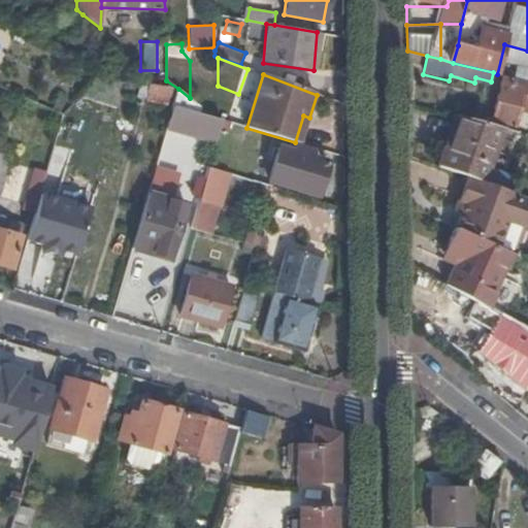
[(518,111),(527,113),(527,81),(504,75),(491,124),(501,127),(513,130),(518,111)]
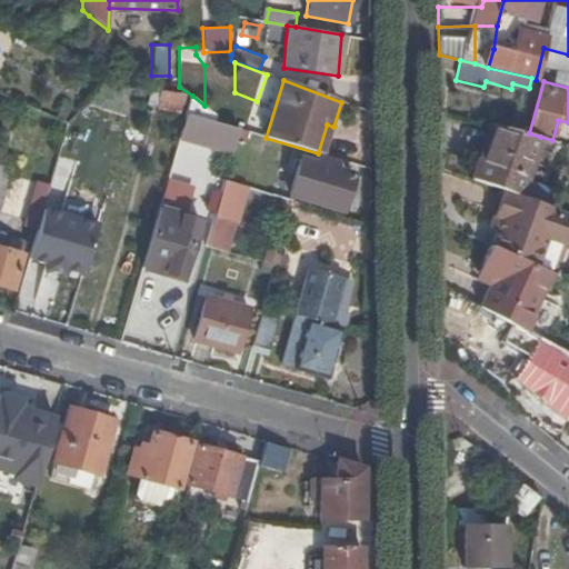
[(180,111),(183,95),(161,91),(158,108),(180,111)]
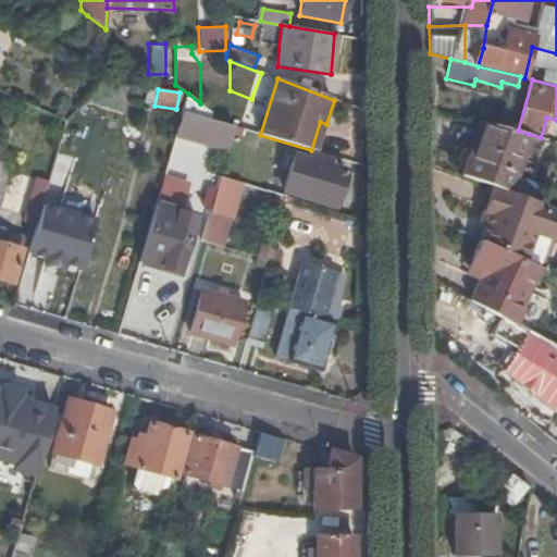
[(200,103),(188,94),(173,146),(192,150),(198,123),(197,122),(201,104),(200,103)]
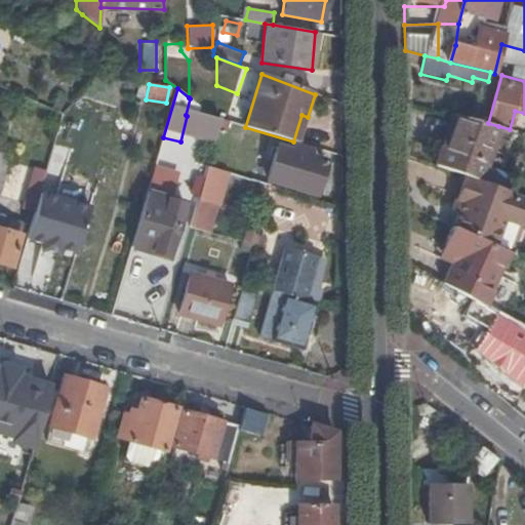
[(293,142),(299,144),(308,117),(301,115),(293,142)]
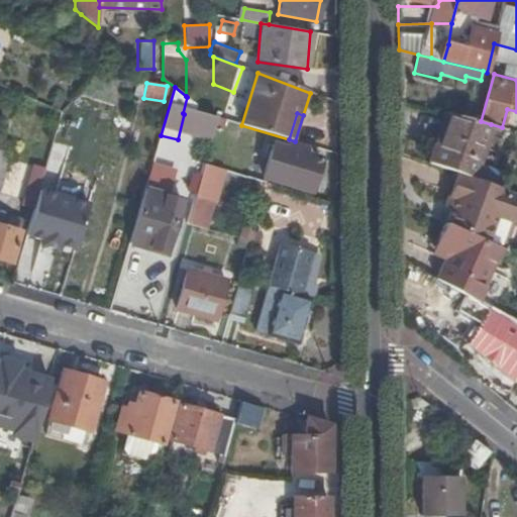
[(447,169),(463,175),(473,178),(491,124),(481,121),(449,113),(440,144),(436,143),(430,163),(447,169)]
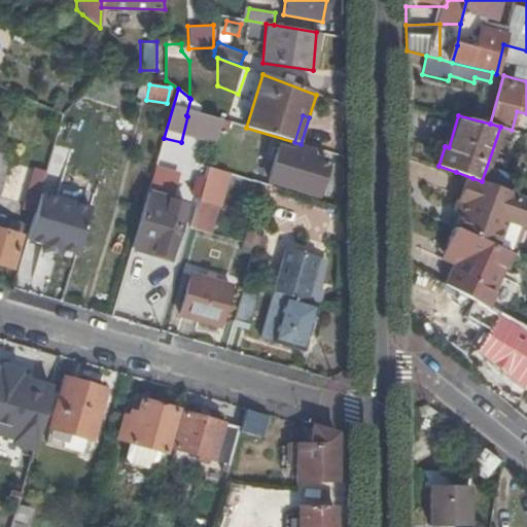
[(271,181),(317,196),(326,164),(311,159),(312,152),(295,148),(293,153),(280,149),(271,181)]
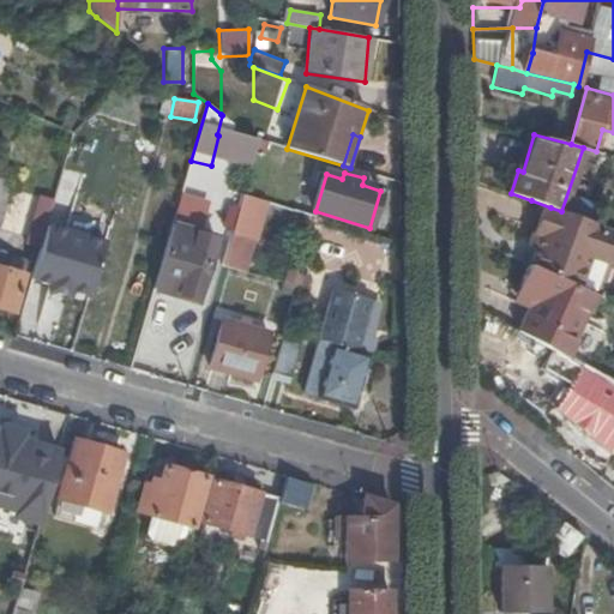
[(0,179),(0,222),(11,182),(0,179)]
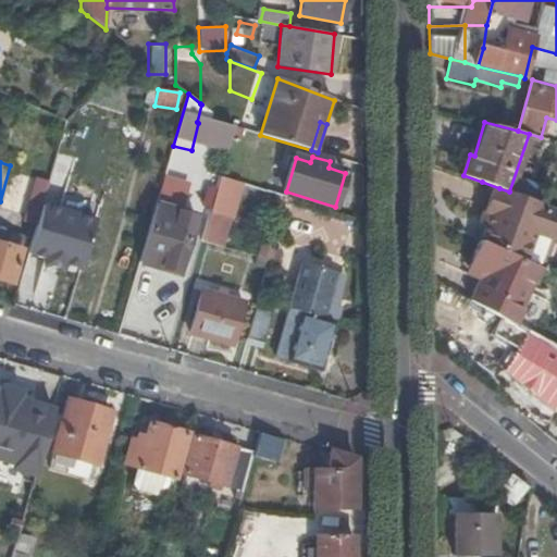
[(44,201),(46,190),(35,187),(25,222),(36,225),(44,201)]
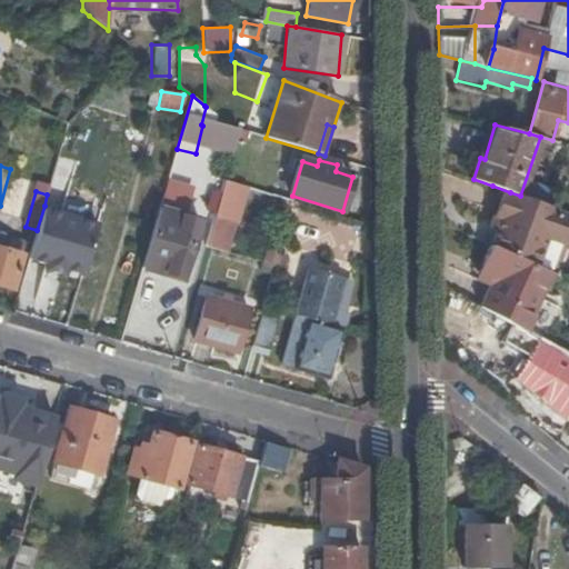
[(497,229),(491,245),(536,265),(545,238),(568,247),(568,212),(520,196),(510,192),(501,215),(496,212),(490,227),(497,229)]
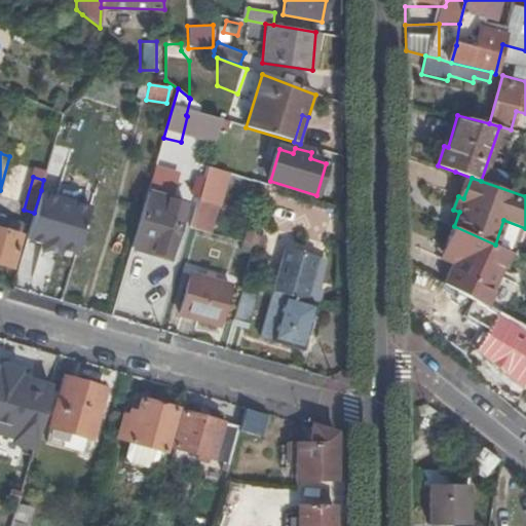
[(90,205),(41,190),(34,213),(26,240),(76,255),(90,205)]
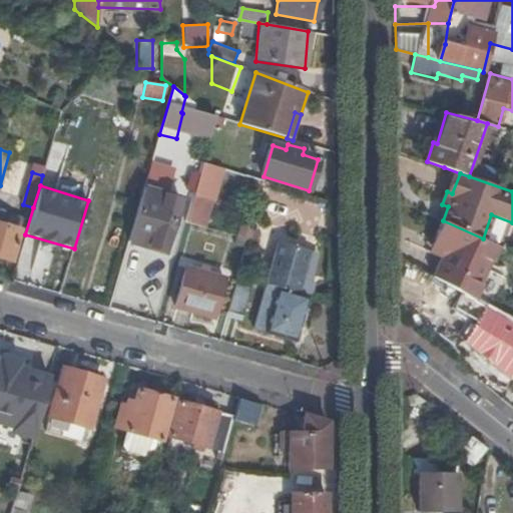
[(176,200),(143,191),(128,240),(161,249),(176,200)]
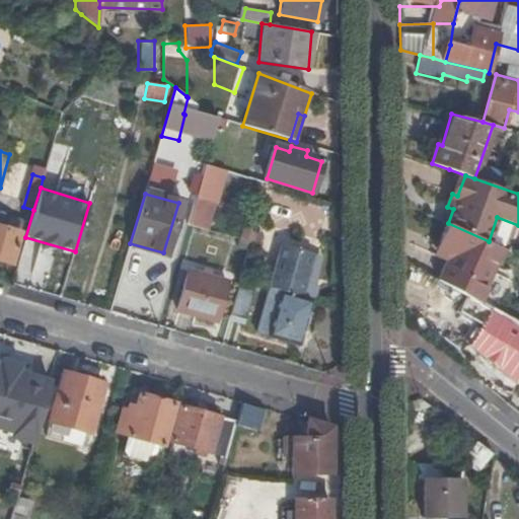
[(218,202),(197,196),(189,224),(211,230),(218,202)]
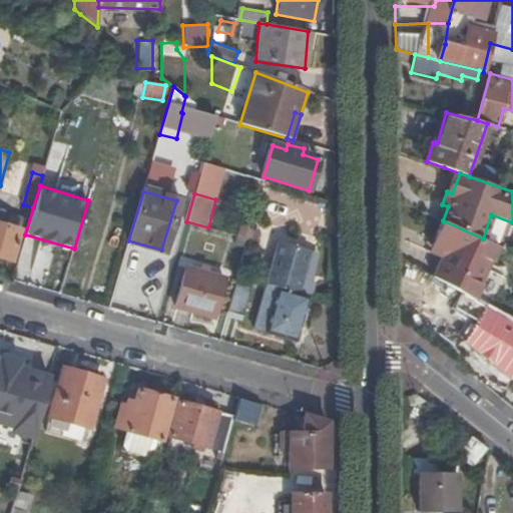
[(449,246),(437,280),(476,303),(498,246),(483,238),(443,220),(435,241),(449,246)]
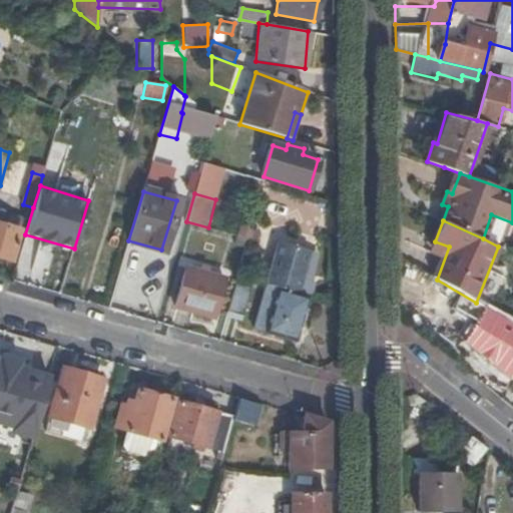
[(0,258),(10,261),(19,230),(0,224),(0,258)]
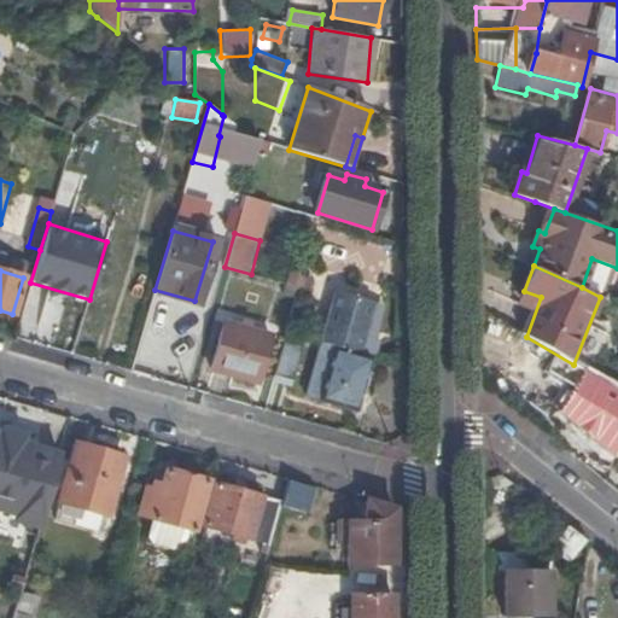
[(298,298),(301,289),(284,284),(281,295),(298,298)]
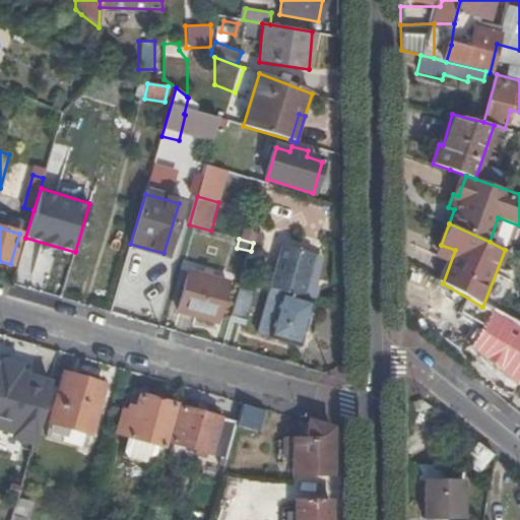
[(311,302),(314,303),(319,287),(316,287),(308,284),(315,257),(283,248),(271,290),(311,302)]
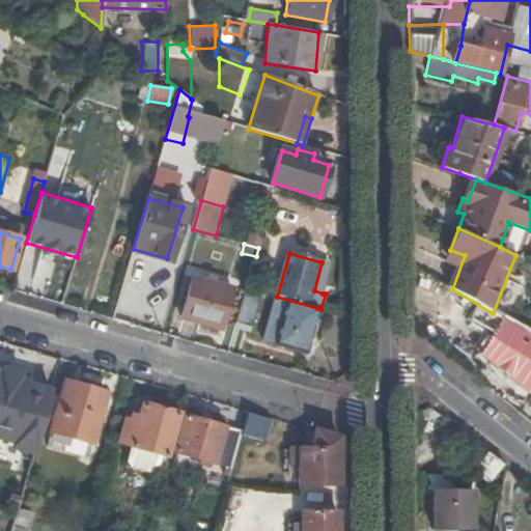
[(314,290),(323,294),(330,266),(322,262),(314,290)]
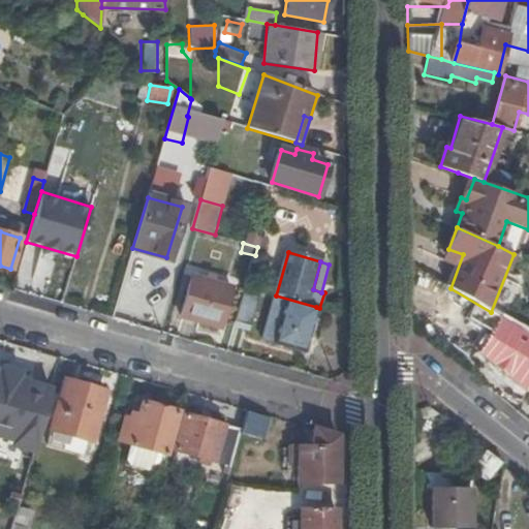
[(231,288),(192,278),(182,316),(220,328),(231,288)]
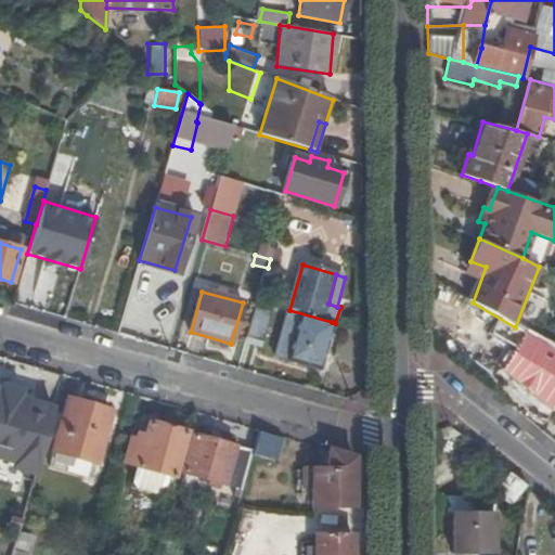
[(273,305),(258,300),(247,336),(262,340),(273,305)]
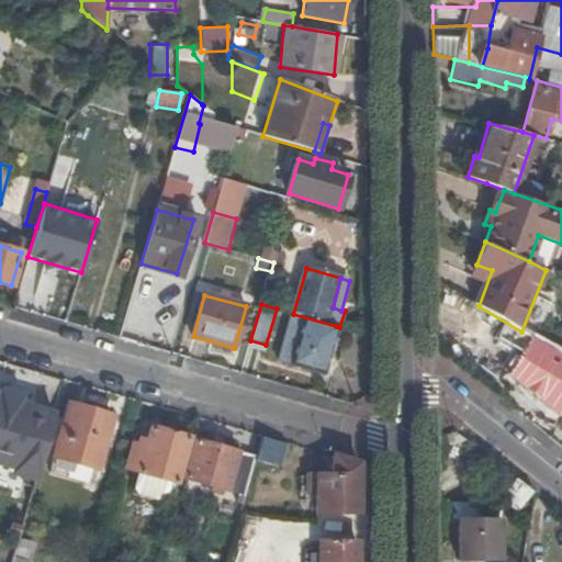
[(322,372),(336,326),(293,314),(291,313),(277,360),(322,372)]
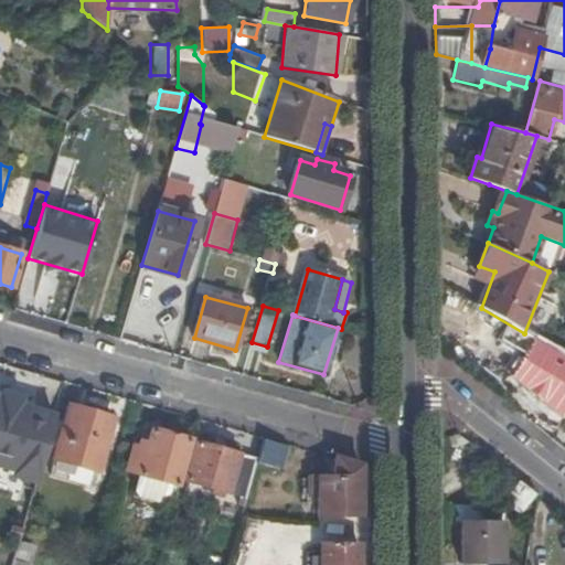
[(533,341),(512,328),(503,341),(525,354),(533,341)]
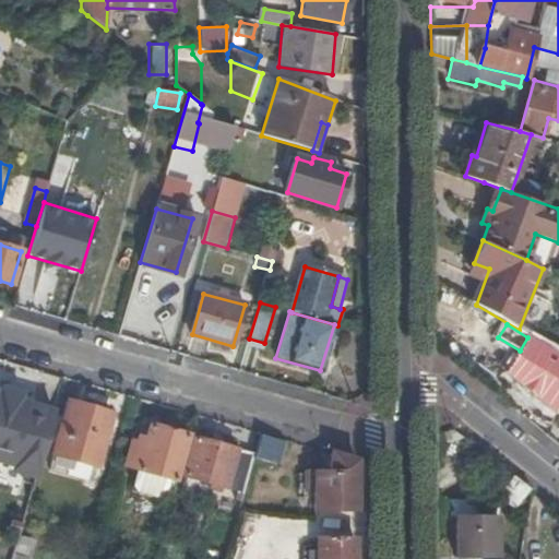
[(536,417),(550,425),(558,402),(558,356),(550,377),(536,370),(527,392),(543,399),(537,413),(536,417)]
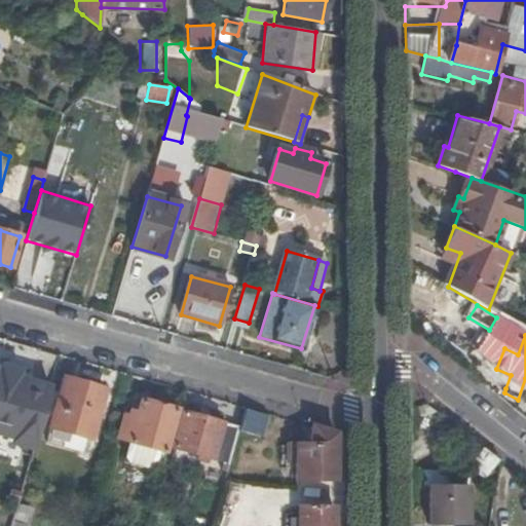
[(52,382),(0,368),(0,434),(35,444),(52,382)]
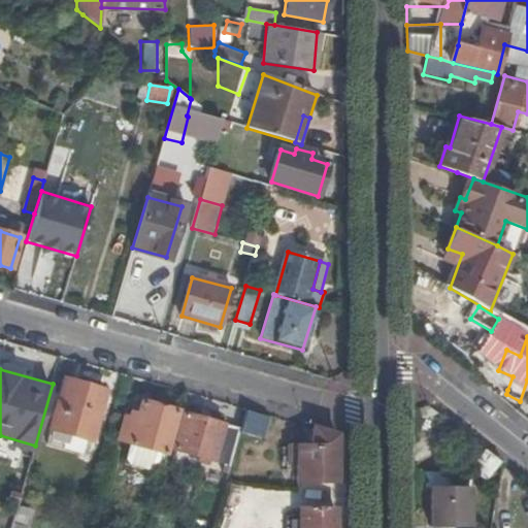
[(493,383),(507,390),(513,376),(498,370),(494,380),(493,383)]
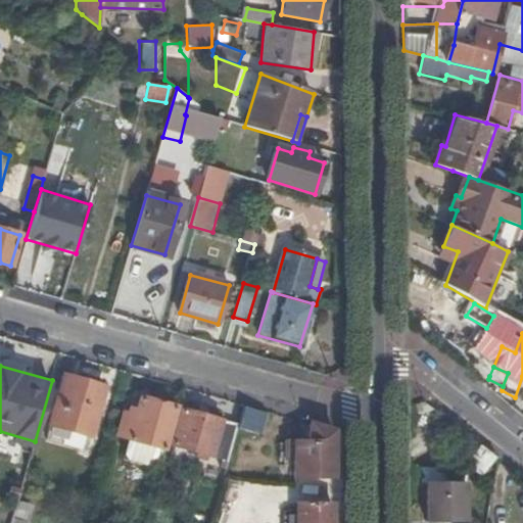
[(474,376),(486,386),(488,379),(489,376),(481,369),(474,376)]
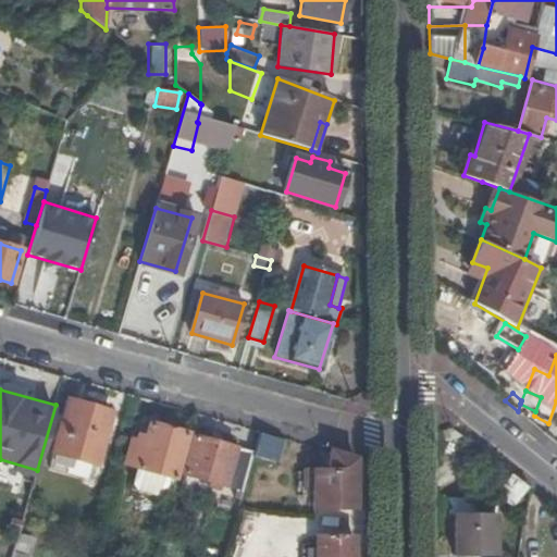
[(111,412),(70,400),(54,453),(96,463),(111,412)]
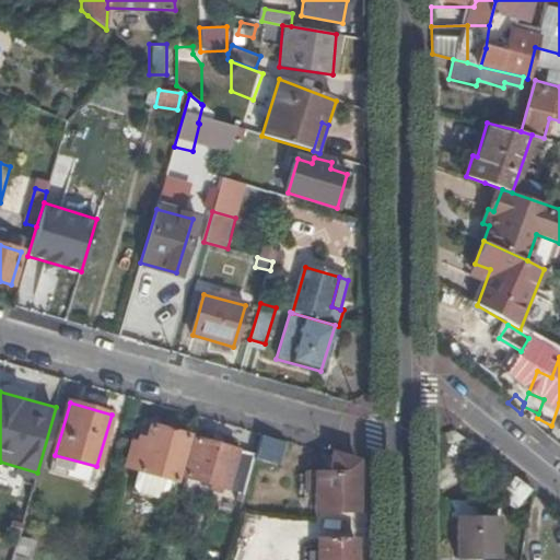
[(189,436),(147,424),(143,439),(136,435),(133,442),(129,440),(121,468),(175,482),(189,436)]
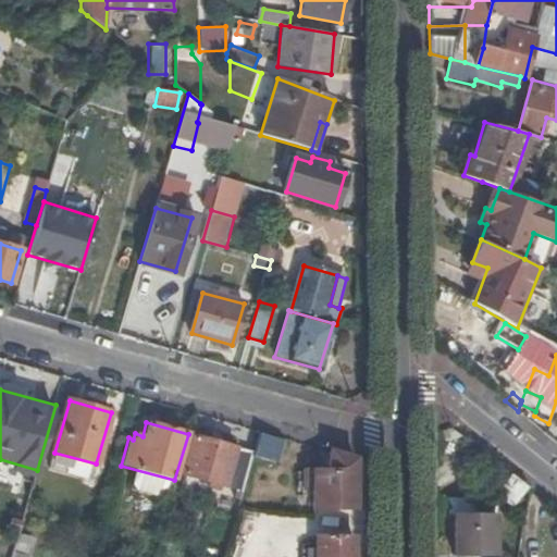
[(283,440),(259,434),(254,453),(252,457),(275,462),(283,440)]
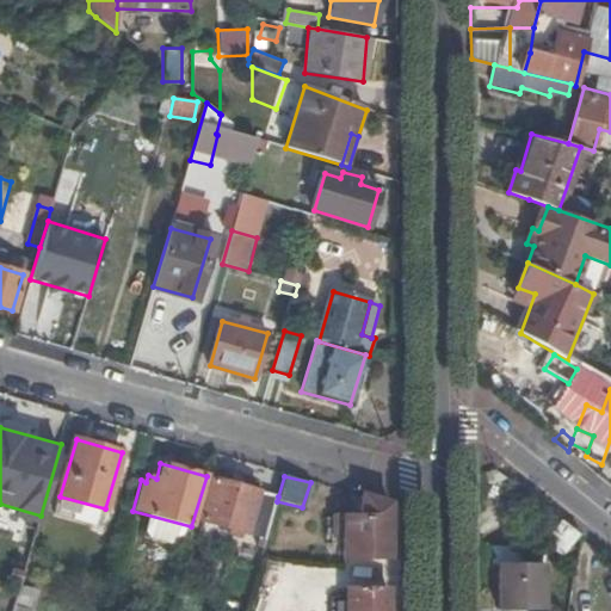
[(277,501),(278,497),(213,477),(201,520),(233,529),(240,531),(266,538),(277,501)]
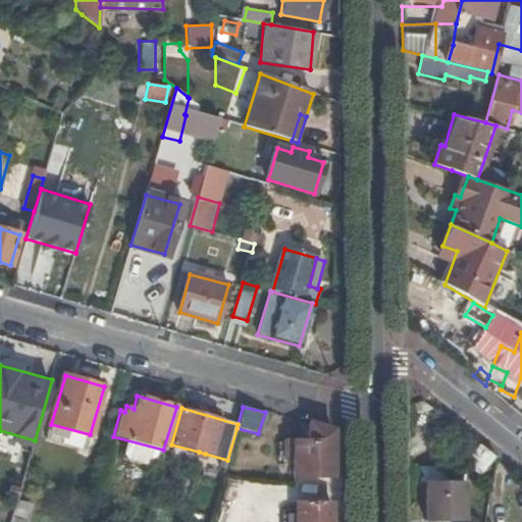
[(331,429),(308,423),(307,439),(283,440),(283,442),(277,442),(277,448),(283,448),(283,459),(293,459),(293,477),(331,477),(331,429)]
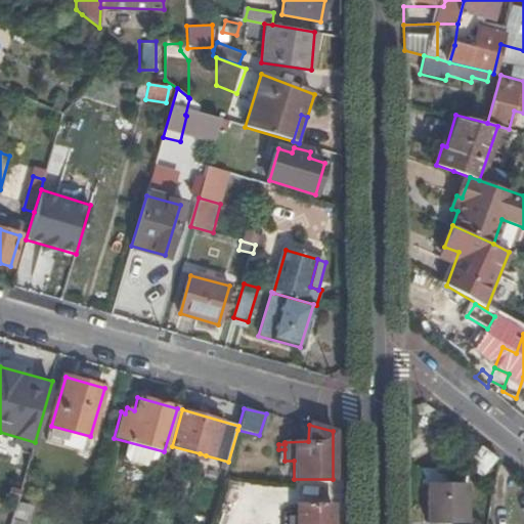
[(483,477),(496,460),(481,447),(468,465),(483,477)]
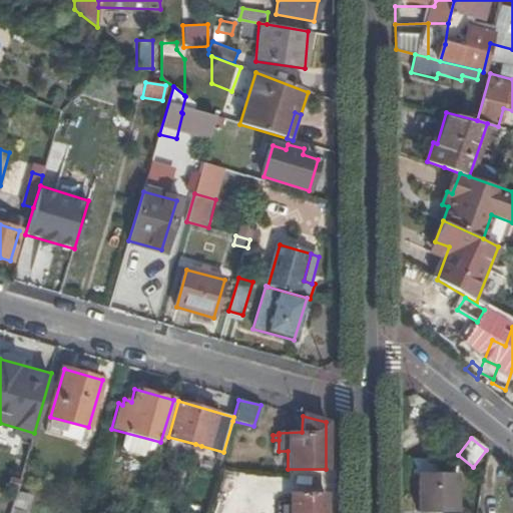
[(455,512),(455,472),(419,472),(419,512),(455,512)]
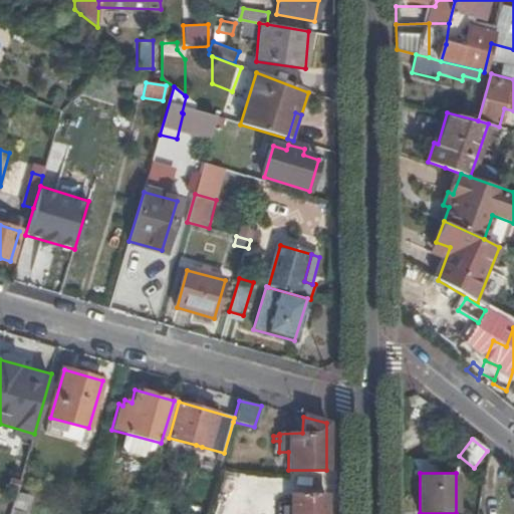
[(30,495),(17,491),(14,502),(12,509),(25,513),(30,495)]
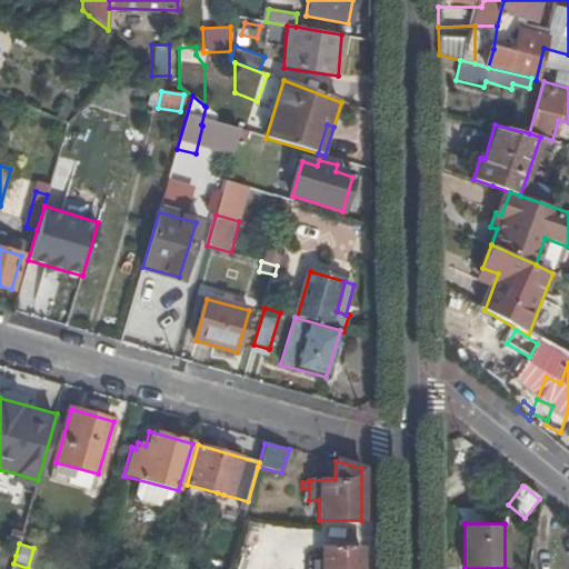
[(325,547),(323,568),(358,568),(359,548),(325,547)]
